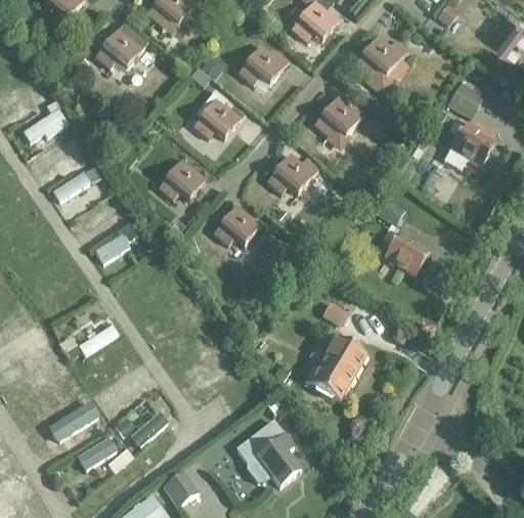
[(46,14),(60,27),(82,0),(45,0),(52,6),(46,14)]
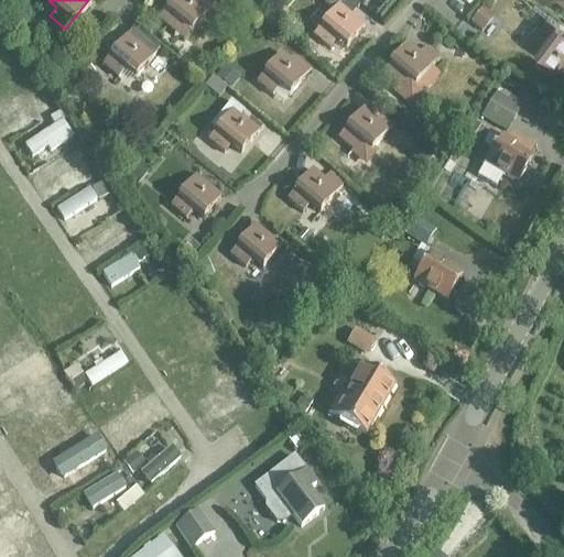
[(170,0),(159,13),(184,35),(213,1),(212,0),(170,0)]
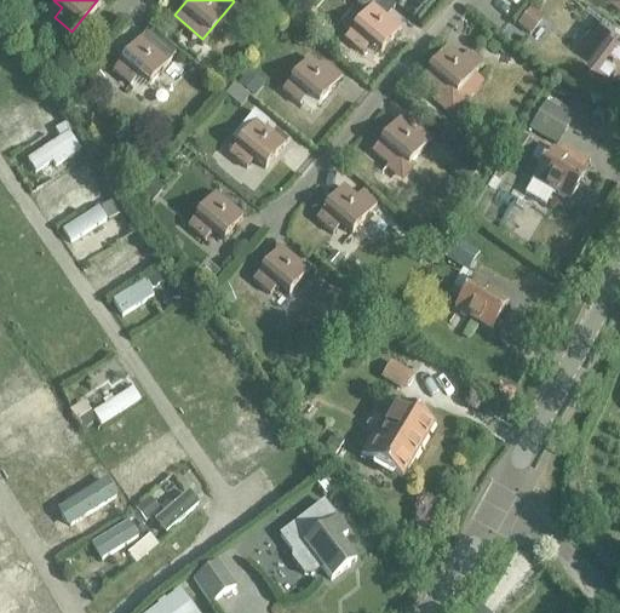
[(262,13),(273,22),(288,1),(287,0),(271,0),(262,13)]
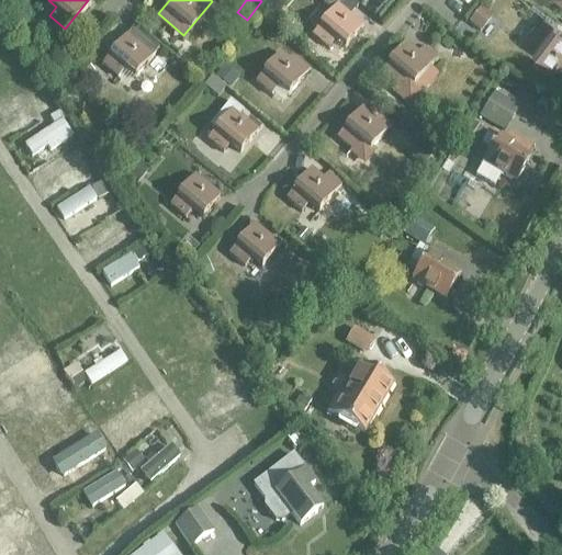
[(336,36),(346,44),(363,22),(338,1),(313,31),(329,44),(336,36)]
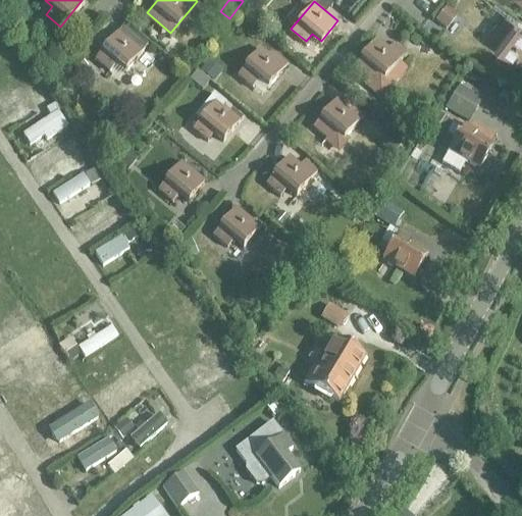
[(496,41),(520,59),(521,55),(521,20),(507,9),(496,24),(504,30),(496,41)]
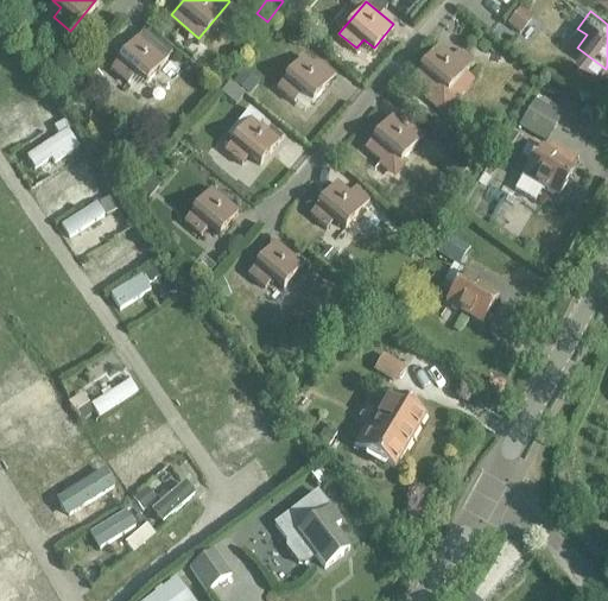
[(134,71),(145,80),(171,49),(144,25),(109,65),(127,80),(134,71)]
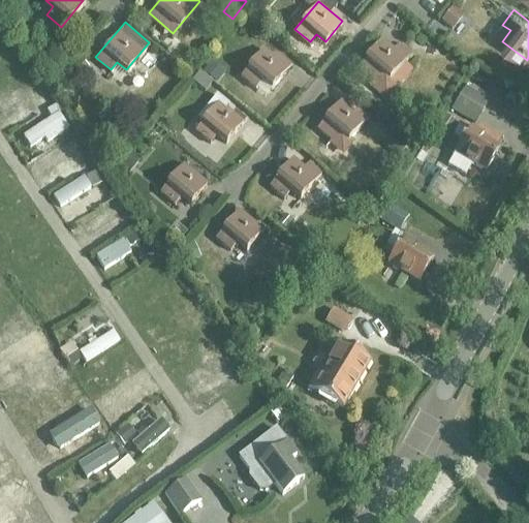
[(397,38),(392,47),(379,37),(356,65),(373,78),(379,70),(397,84),(412,64),(404,58),(410,49),(397,38)]
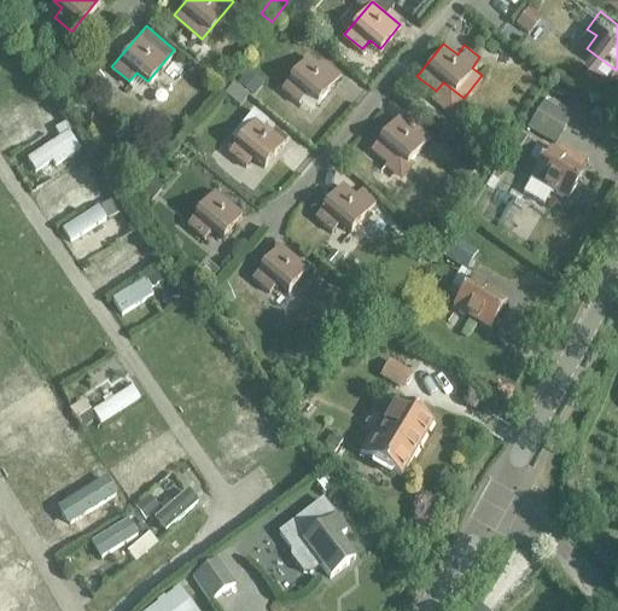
[(326,59),(321,64),(308,53),(281,85),(298,99),(305,91),(316,100),(340,73),(326,59)]
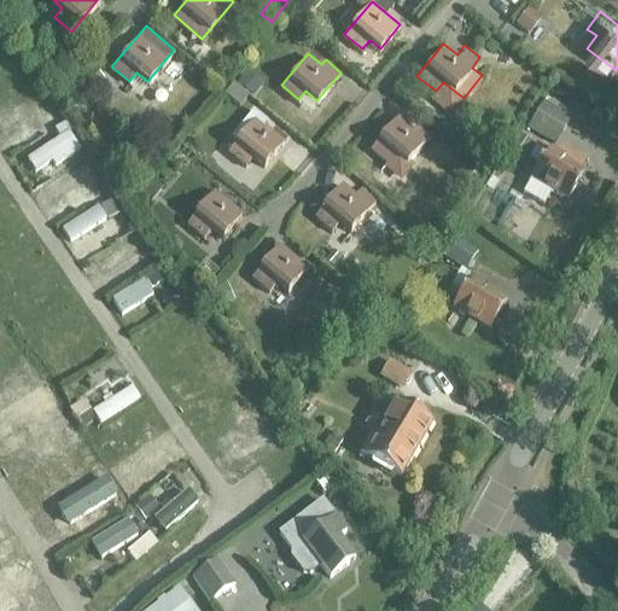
[(528,122),(555,140),(572,114),(544,97),(528,122)]
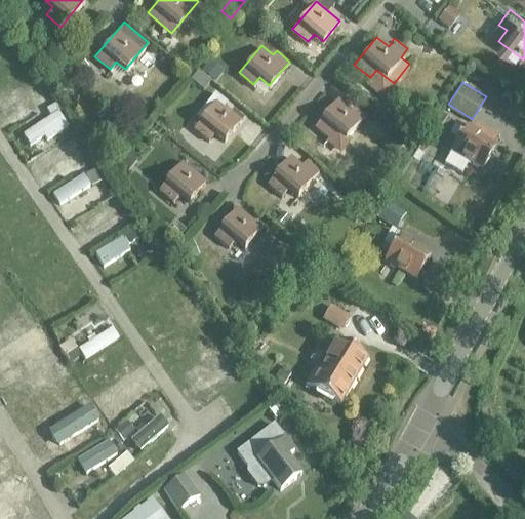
[(51,113),(23,132),(31,143),(44,133),(47,138),(69,123),(58,109),(62,108),(66,105),(59,96),(46,106),(51,113)]
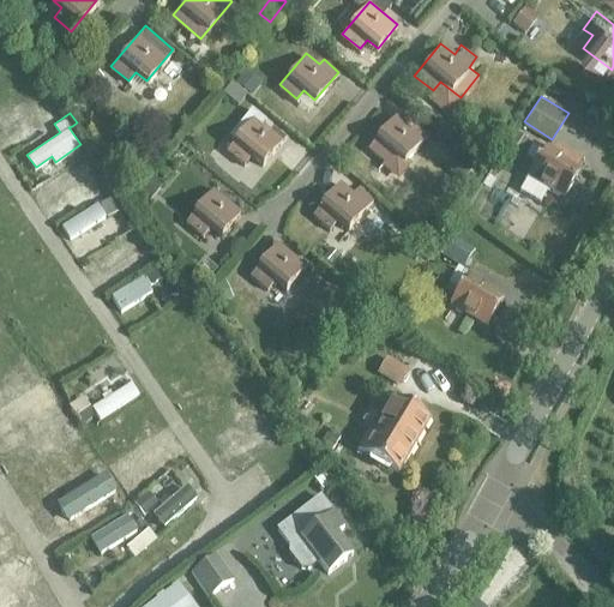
[(252,152),(263,161),(282,139),(254,115),(227,146),(244,162),(252,152)]
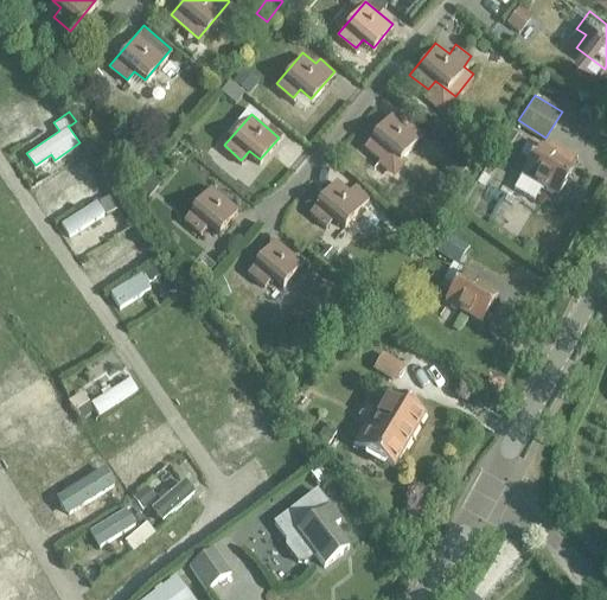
[(408,120),(403,125),(390,114),(363,146),(381,160),(388,152),(398,160),(422,133),(408,120)]
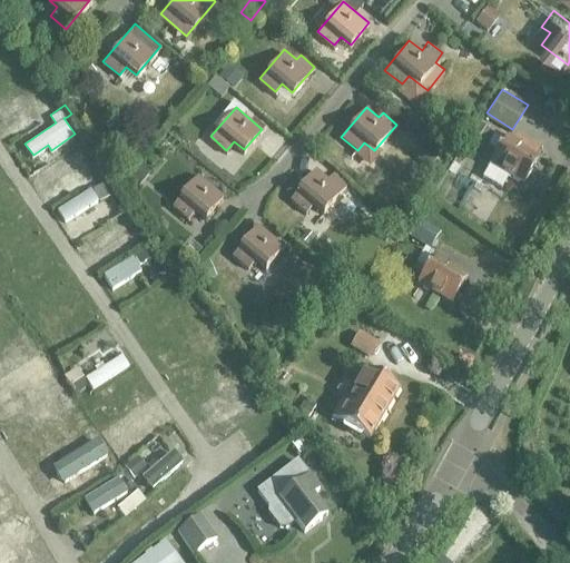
[(504,135),(503,136),(494,130),(483,147),(493,152),(489,160),(490,161),(483,173),(502,185),(509,173),(522,181),(538,156),(504,135)]
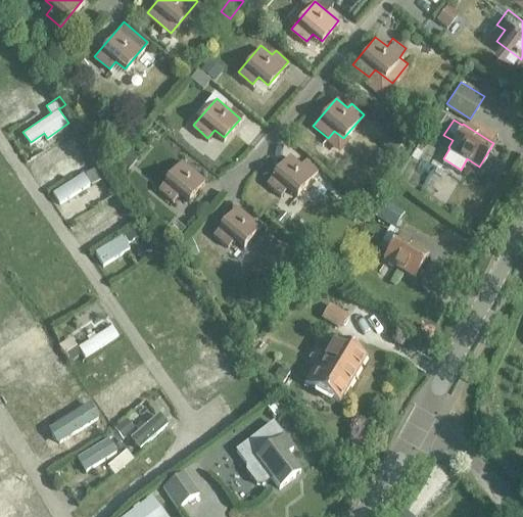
[(86,150),(77,155),(85,170),(84,170),(91,182),(102,176),(96,166),(95,166),(86,150)]
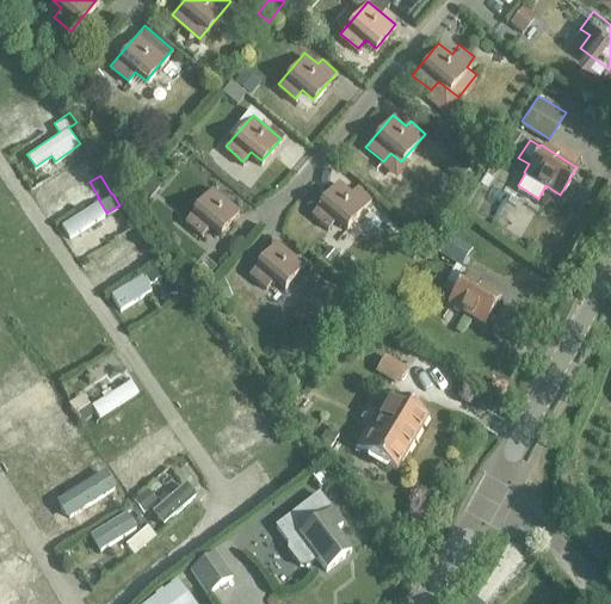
[(335,217),(347,227),(366,204),(338,180),(312,211),(328,226),(335,217)]
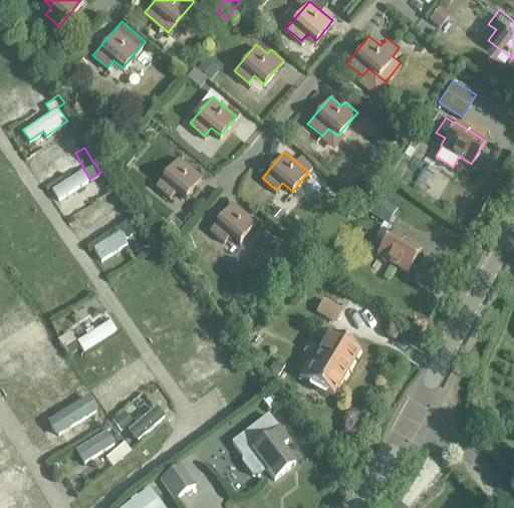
[(178,188),(186,195),(202,177),(178,156),(156,183),(172,195),(178,188)]
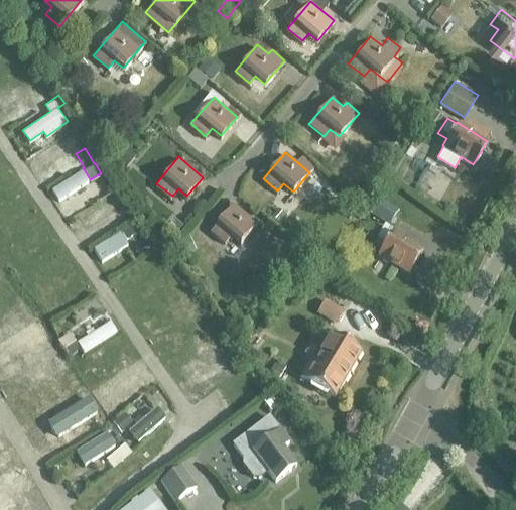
[(83,169),(51,188),(58,199),(89,179),(83,169)]
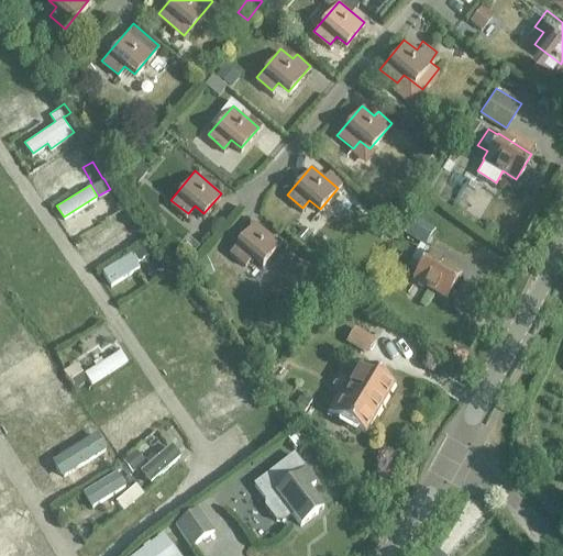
[(405,230),(424,243),(435,228),(415,214),(405,230)]
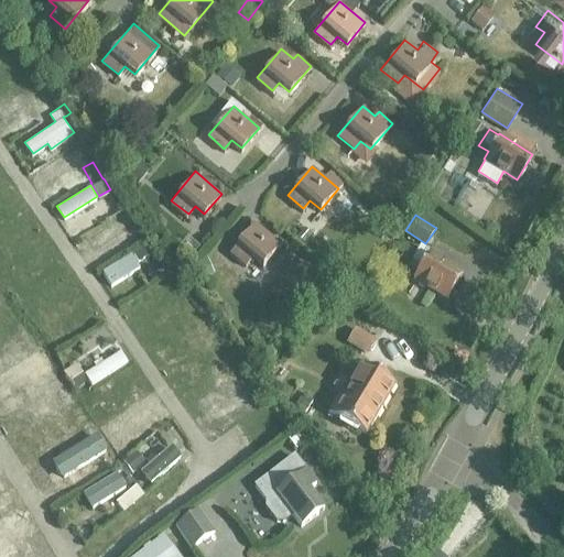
[(252,255),(264,264),(282,243),(256,221),(231,251),(246,263),(252,255)]
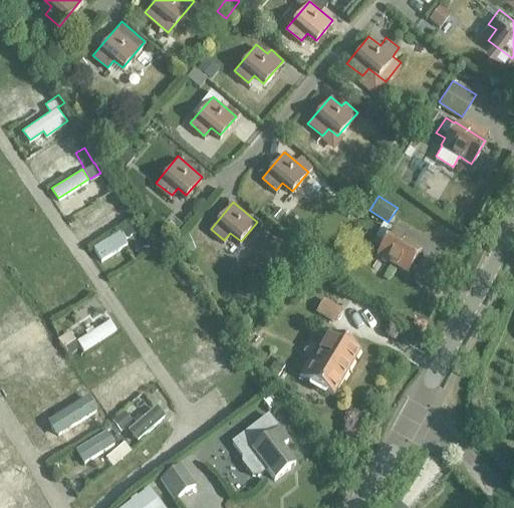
[(390,229),(390,230),(380,225),(373,237),(381,242),(375,252),(406,270),(420,247),(390,229)]
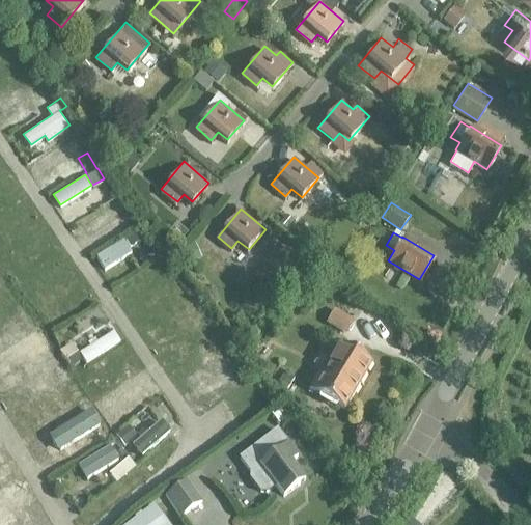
[(123,238),(96,254),(105,267),(131,250),(123,238)]
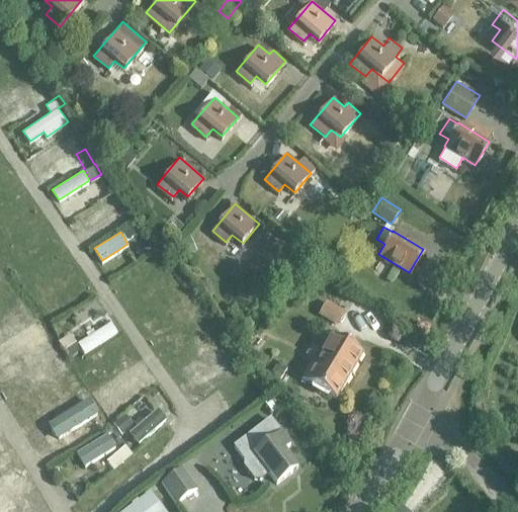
[(78,341),(84,351),(117,331),(110,321),(95,330),(93,327),(84,332),(87,335),(78,341)]
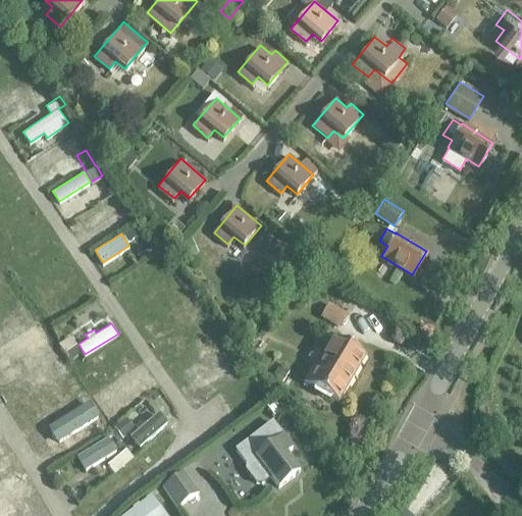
[(58,342),(69,357),(81,350),(69,333),(58,342)]
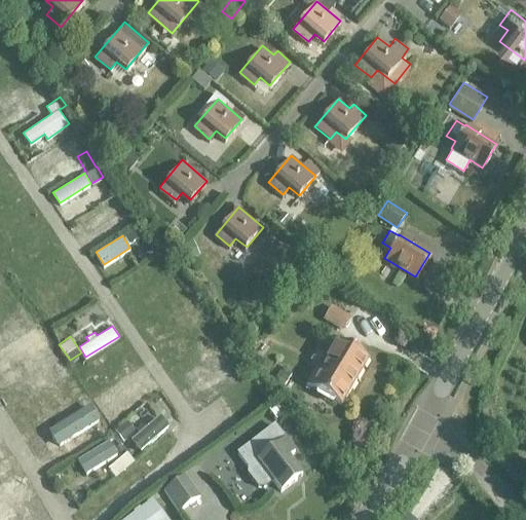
[(305,380),(340,402),(368,357),(338,338),(320,368),(314,365),(305,380)]
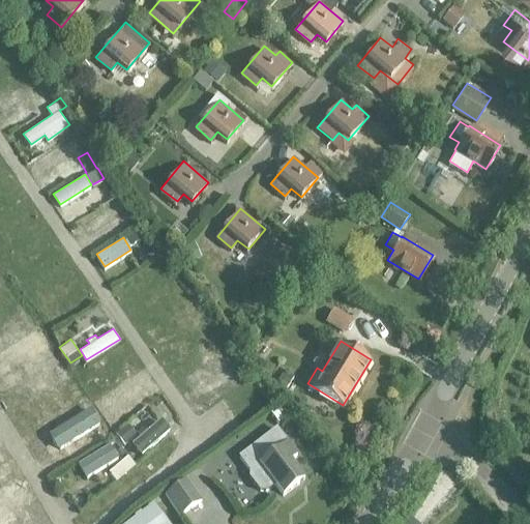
[(274,482),(283,492),(303,476),(290,458),(296,453),(275,426),(238,454),(249,468),(248,474),(259,488),(266,488),(274,482)]
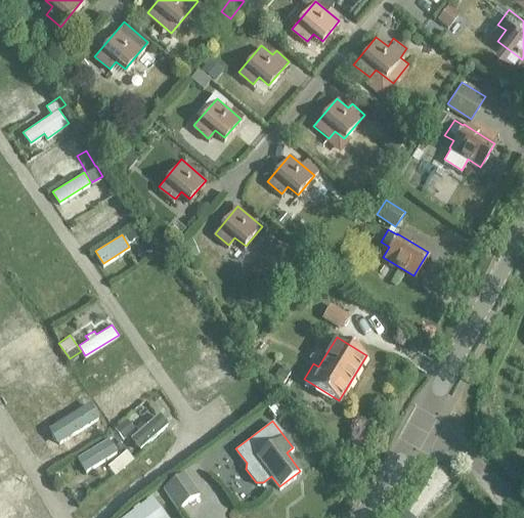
[(163,485),(178,507),(200,491),(184,471),(163,485)]
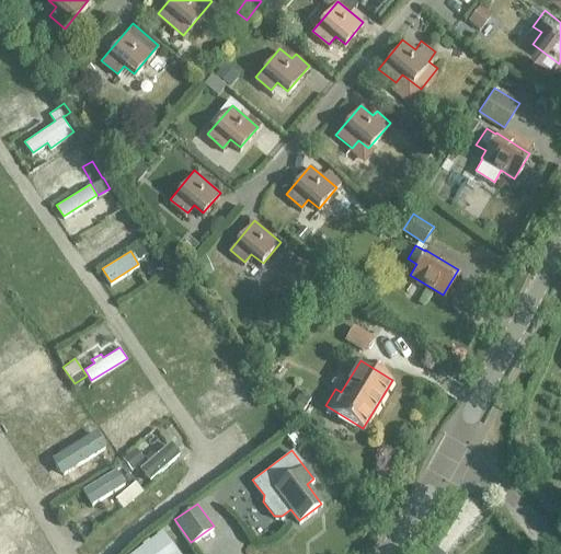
[(181,553),(162,529),(149,538),(148,537),(141,541),(142,543),(127,553),(181,553)]
